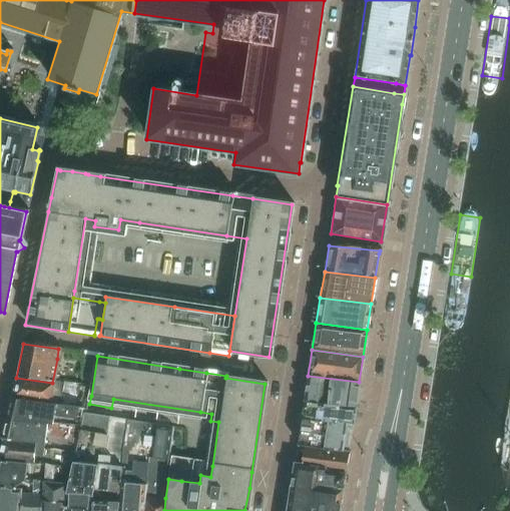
[(509,428),(509,367),(500,427),(509,428)]
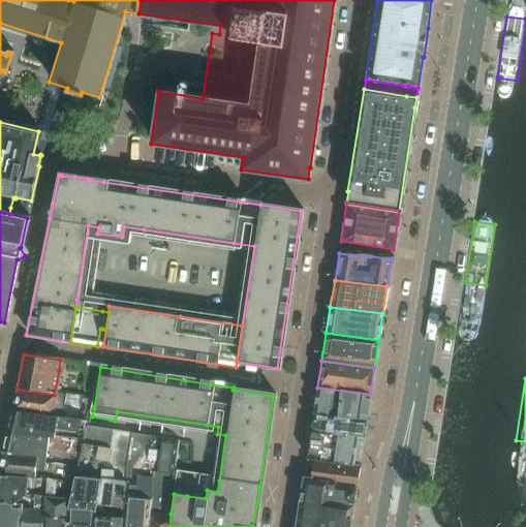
[(317,388),(313,414),(366,421),(370,394),(317,388)]
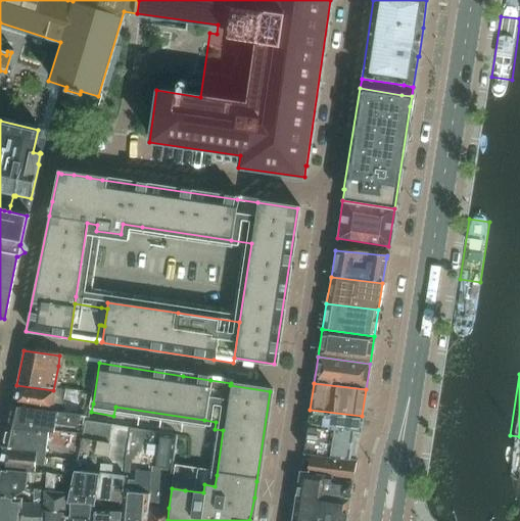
[(16,385),(11,407),(51,412),(53,399),(61,401),(62,391),(53,390),(16,385)]
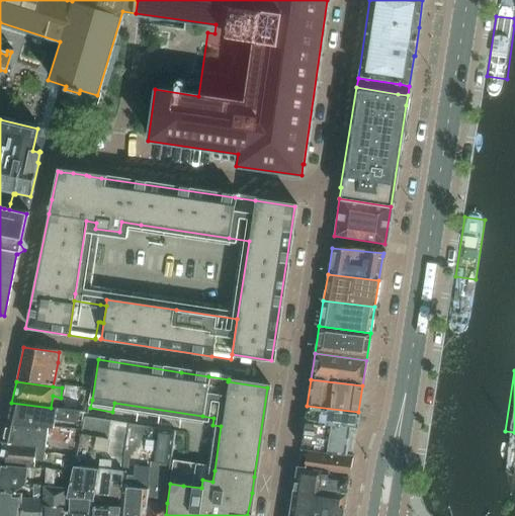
[(6,424),(47,427),(51,428),(53,420),(76,424),(77,412),(51,408),(11,403),(6,424)]
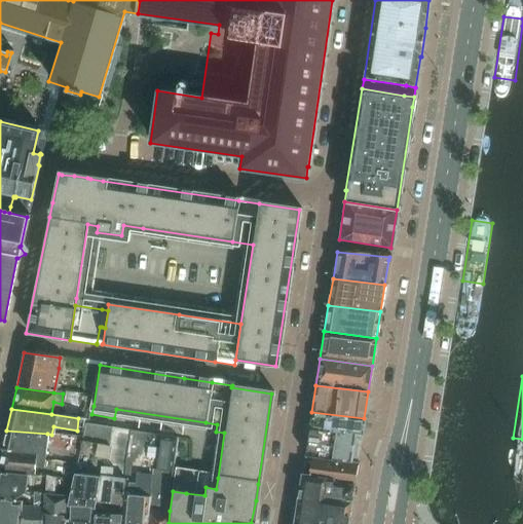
[(350,435),(353,435),(361,436),(364,418),(311,412),(308,429),(319,432),(350,435)]
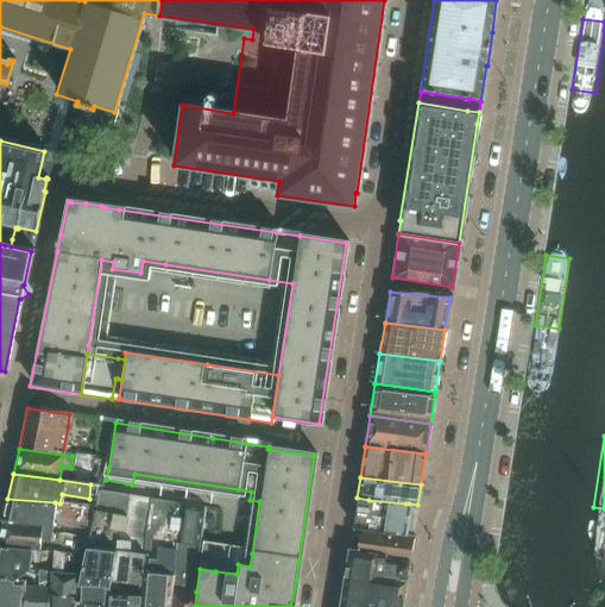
[(106,606),(108,589),(114,552),(114,551),(143,555),(146,501),(92,492),(84,549),(83,555),(76,587),(75,606),(106,606)]
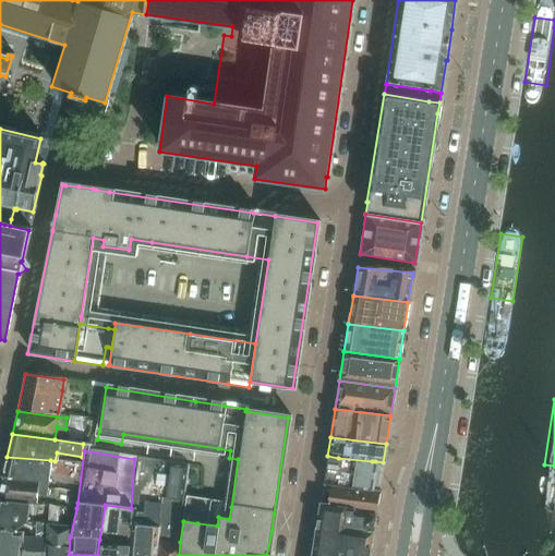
[(375,467),(375,461),(372,461),(338,458),(327,456),(323,485),(333,486),(368,491),(371,492),(375,467)]
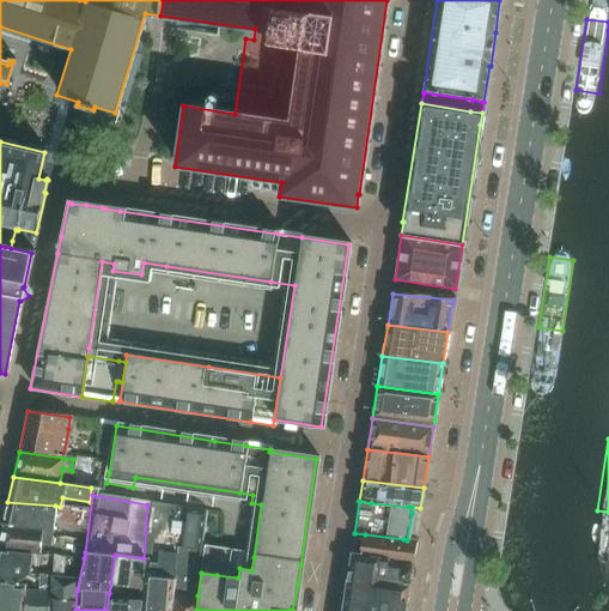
[(52,531),(55,506),(7,502),(1,526),(52,531)]
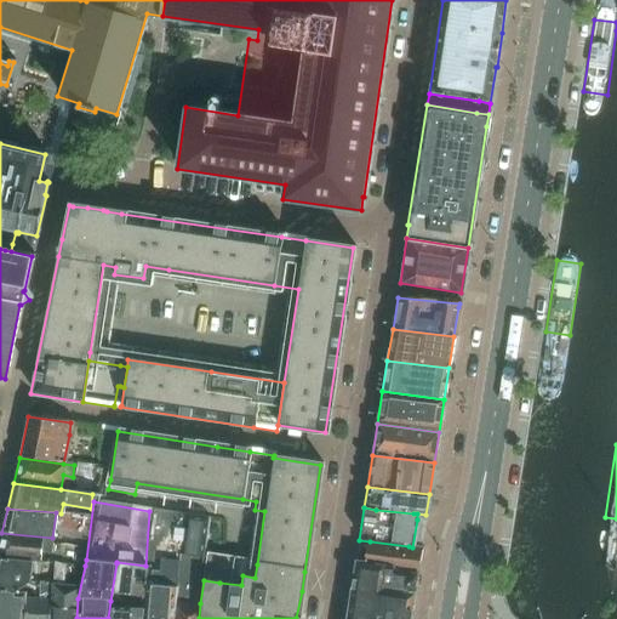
[(176,574),(198,577),(207,520),(177,515),(149,511),(146,566),(144,584),(140,618),(170,618),(172,603),(176,574)]
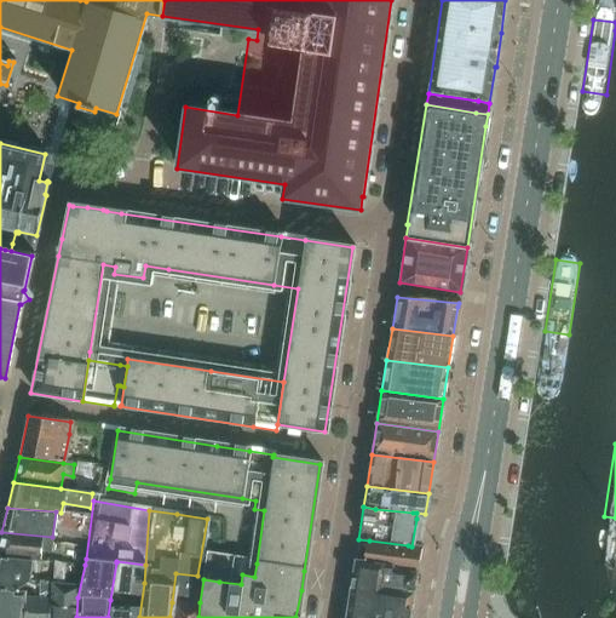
[(0,558),(49,561),(51,545),(52,537),(1,532),(0,538),(0,558)]
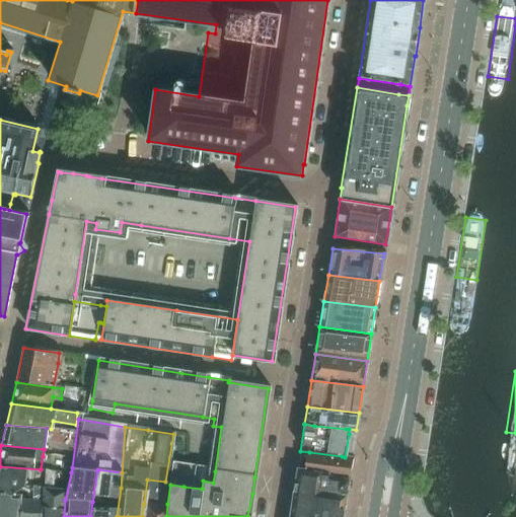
[(352,458),(345,457),(342,456),(309,452),(300,451),(297,469),(306,471),(320,473),(320,472),(333,473),(332,477),(348,479),(352,458)]
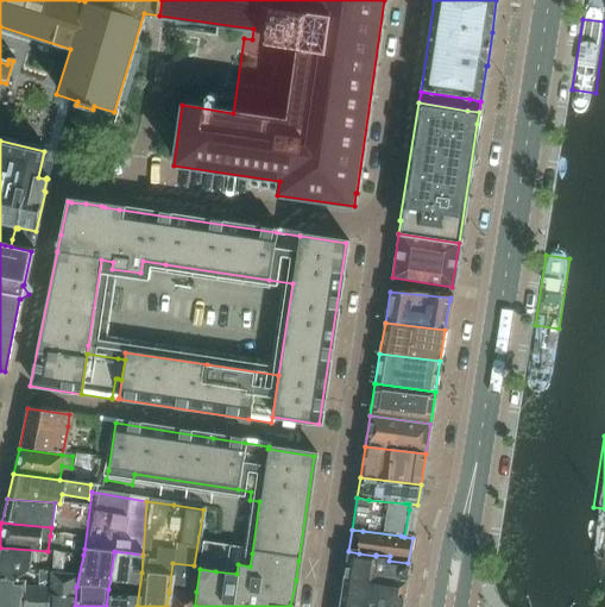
[(202,544),(201,556),(218,558),(219,546),(202,544)]
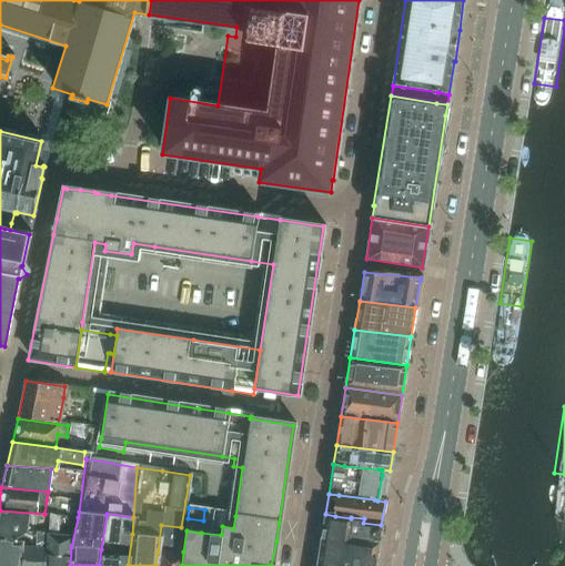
[(0,541),(18,542),(26,538),(46,538),(47,534),(48,515),(44,514),(0,511),(0,541)]
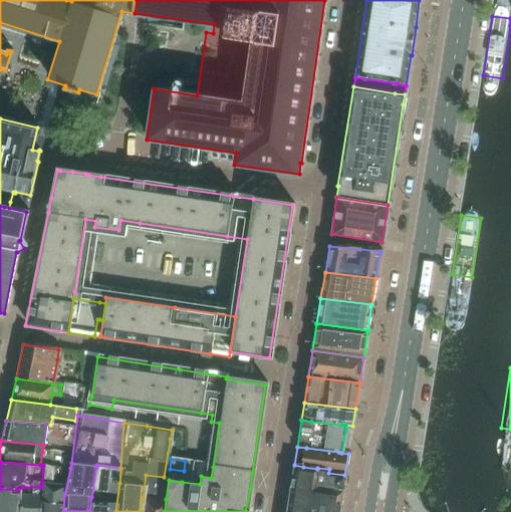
[(63,511),(64,495),(70,468),(51,467),(43,465),(43,466),(42,483),(41,487),(41,510),(41,511),(63,511)]
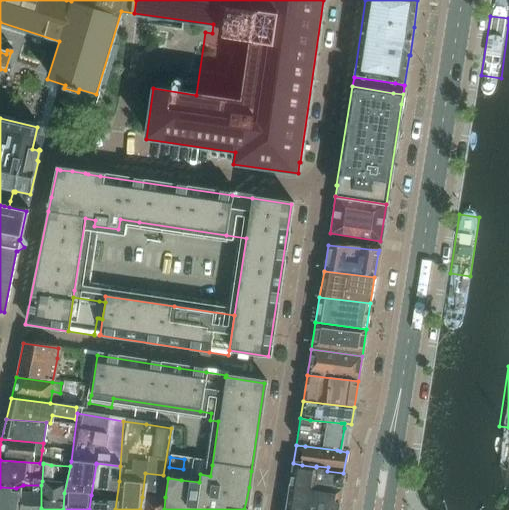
[(115,509),(119,481),(120,466),(96,463),(96,464),(91,495),(89,509),(115,509)]
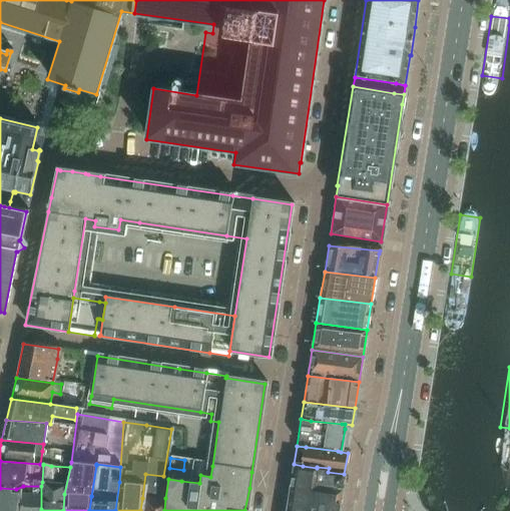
[(294,464),(288,500),(297,502),(288,501),(286,510),(338,510),(342,490),(315,486),(317,470),(317,468),(303,466),(294,464)]
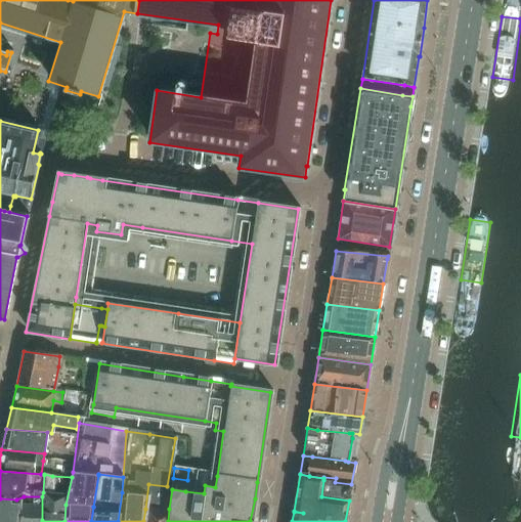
[(351,484),(335,482),(323,480),(321,496),(349,501),(351,484)]
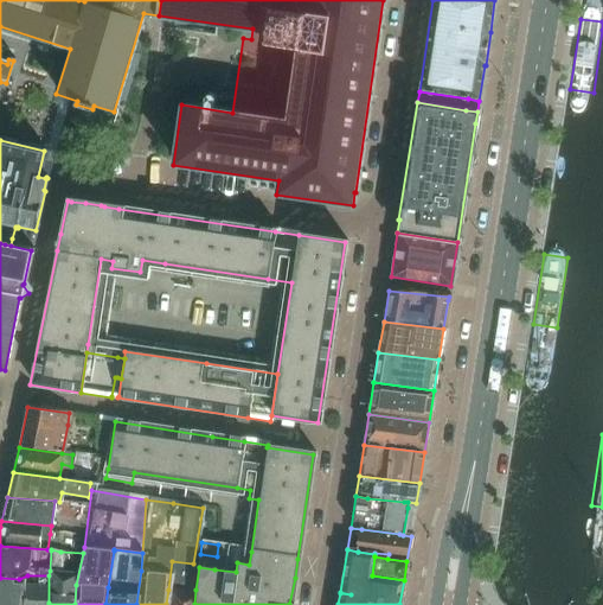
[(191,587),(193,565),(193,564),(172,561),(168,590),(170,590),(167,604),(193,604),(194,597),(196,587),(191,587)]
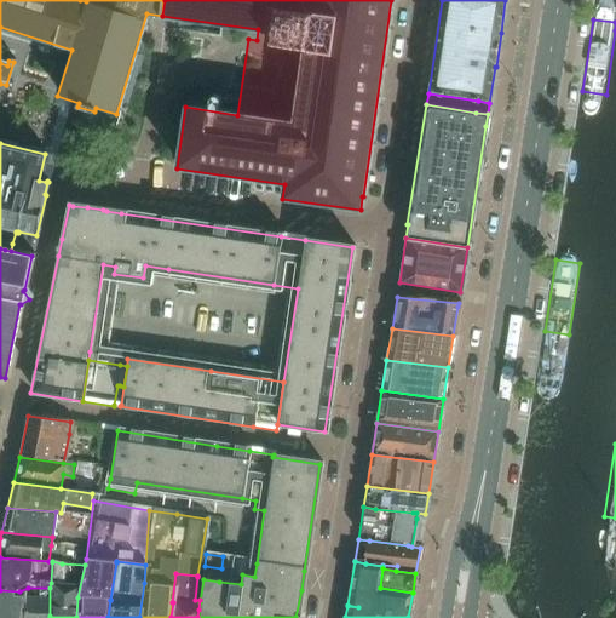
[(28,605),(23,605),(22,617),(49,617),(50,588),(28,588),(28,605)]
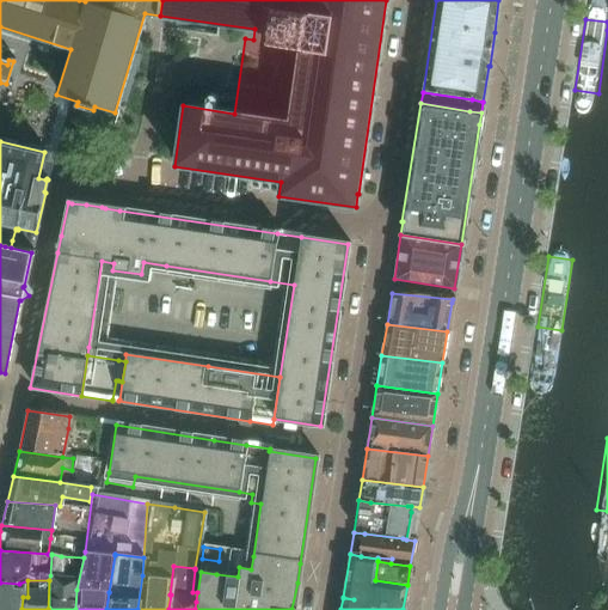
[(22,609),(23,597),(24,584),(19,584),(0,583),(0,609),(22,609)]
